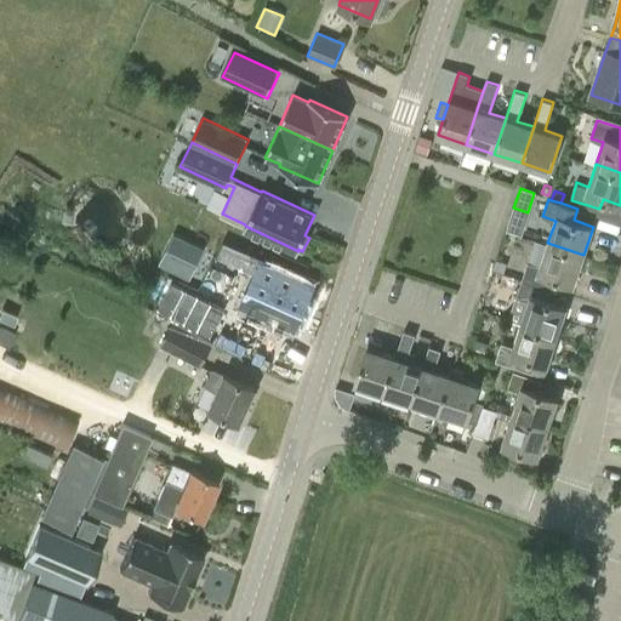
[(584,255),(547,243),(540,266),(528,262),(523,279),(551,288),(554,277),(575,283),(584,255)]
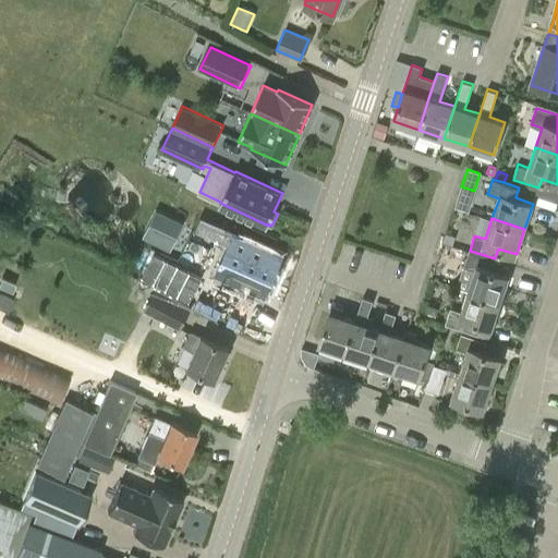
[(229,247),(218,274),(266,294),(282,256),(241,239),(242,234),(227,228),(220,244),(229,247)]
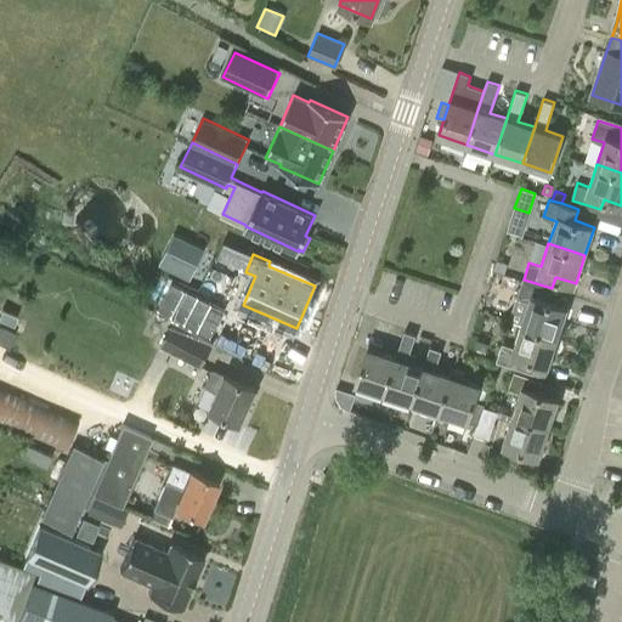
[(497,260),(493,270),(504,273),(508,264),(497,260)]
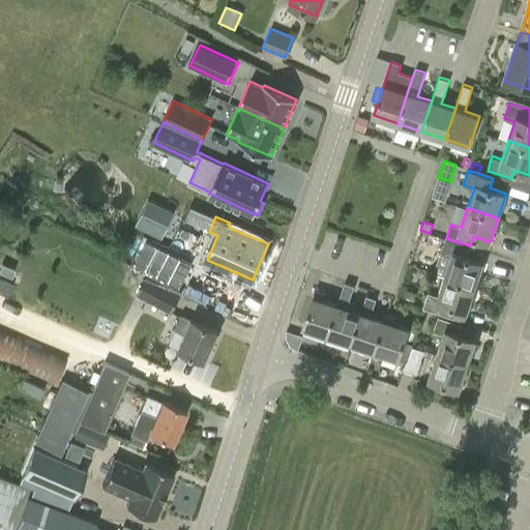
[(38,223),(30,238),(41,243),(50,229),(38,223)]
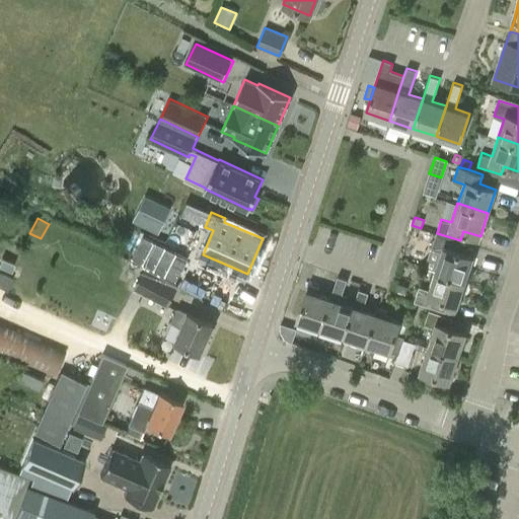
[(420,242),(423,231),(414,228),(411,239),(420,242)]
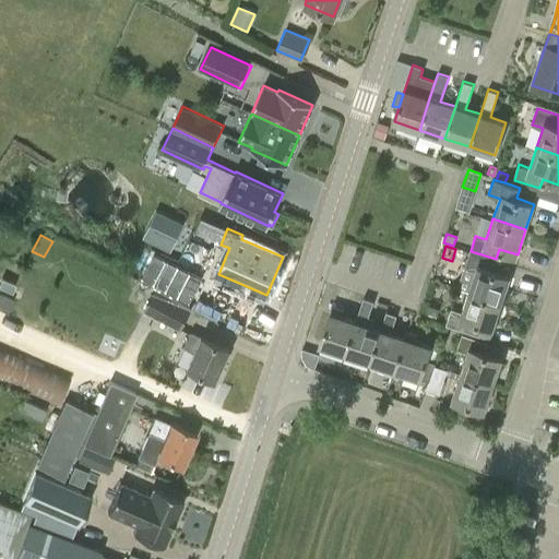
[(466,252),(455,249),(452,261),(462,264),(466,252)]
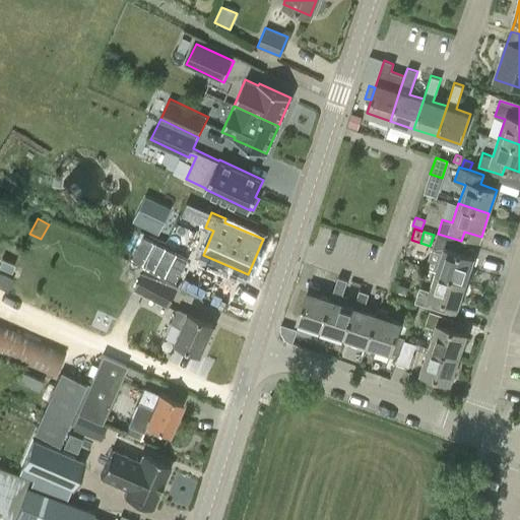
[(442,252),(436,271),(466,281),(475,256),(458,250),(461,241),(438,234),(433,249),(442,252)]
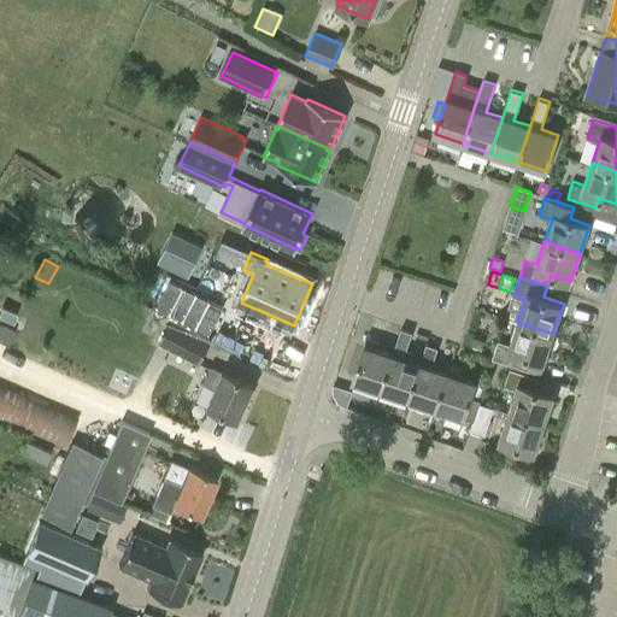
[(222,307),(183,287),(170,280),(157,306),(170,312),(210,334),(222,307)]
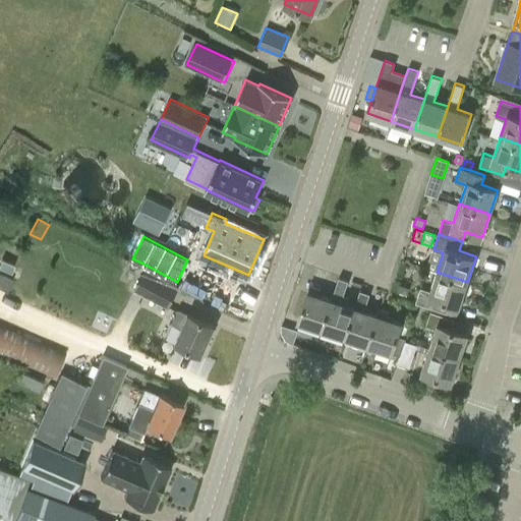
[(0,268),(10,273),(13,266),(1,259),(0,262),(0,268)]
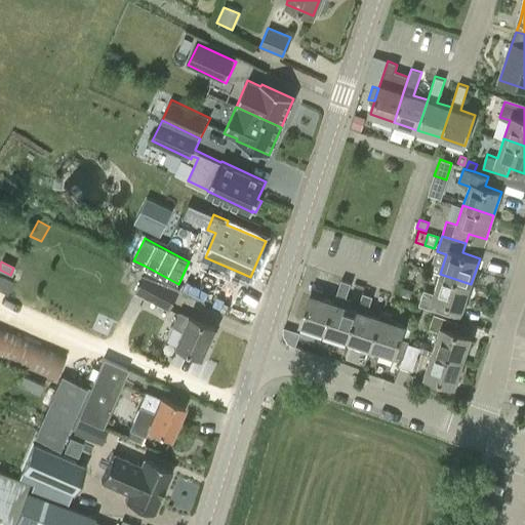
[(134,294),(158,305),(168,309),(177,288),(144,274),(134,294)]
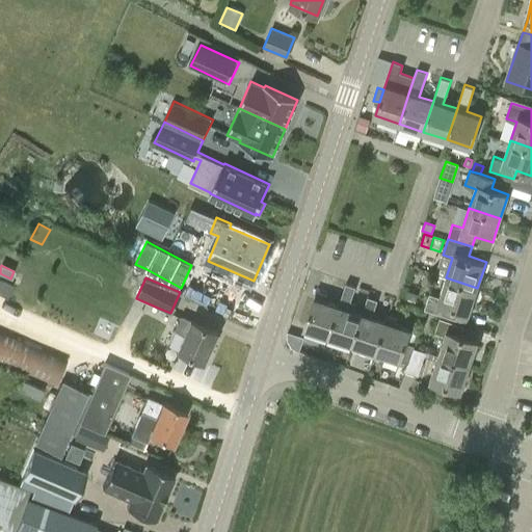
[(470,311),(477,288),(446,277),(440,296),(429,293),(424,309),(456,319),(459,308),(470,311)]
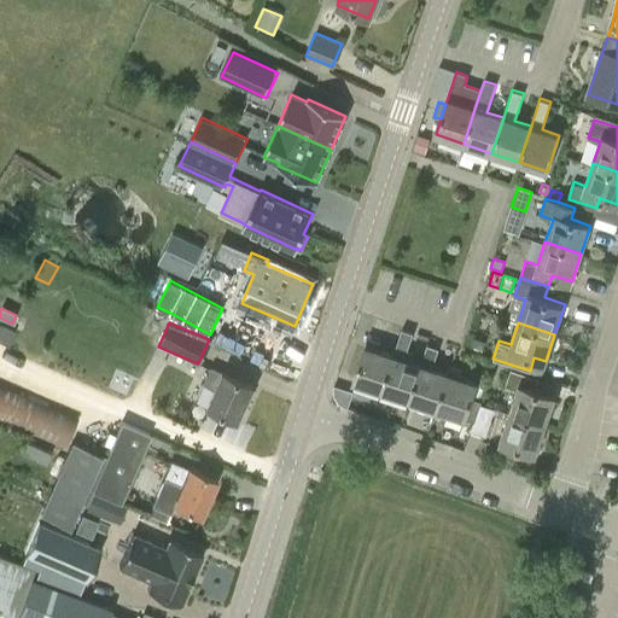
[(0,340),(9,345),(16,331),(0,324),(0,340)]
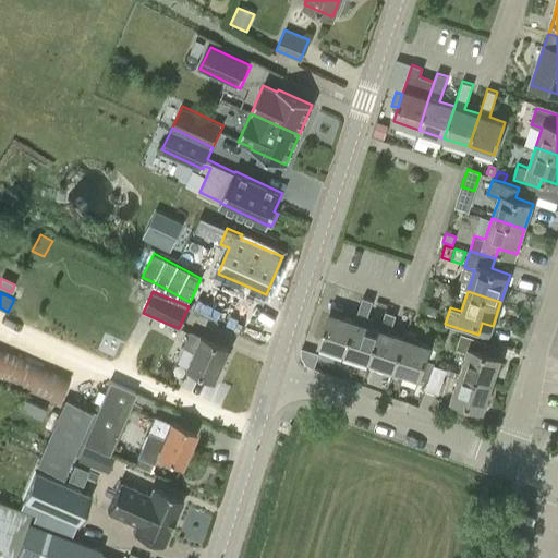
[(370,361),(371,359),(380,329),(372,326),(375,318),(370,316),(374,301),(364,298),(359,314),(358,313),(355,320),(344,353),(370,361)]
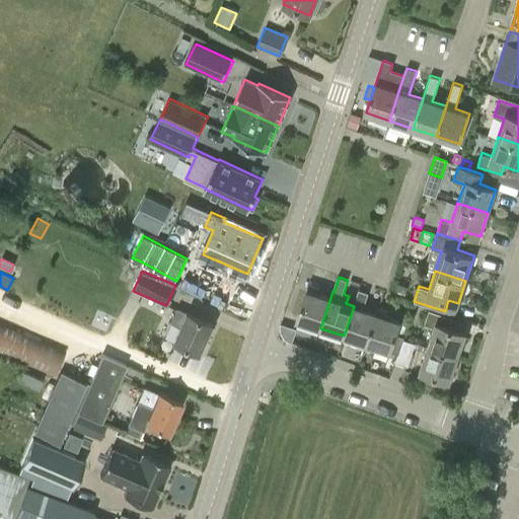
[(320,328),(330,298),(316,293),(318,287),(309,284),(297,320),(320,328)]
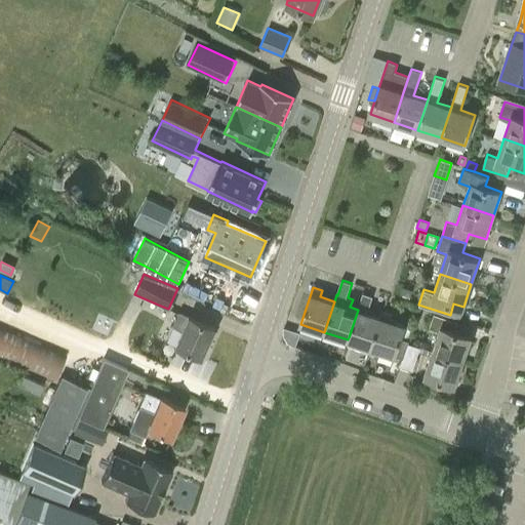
[(411,290),(401,287),(398,297),(408,300),(411,290)]
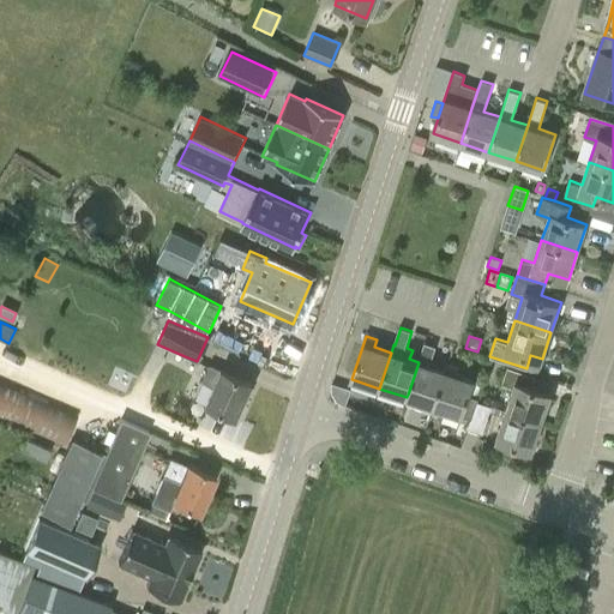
[(425,343),(421,354),(419,362),(408,395),(407,397),(434,407),(446,372),(431,366),(437,347),(425,343)]
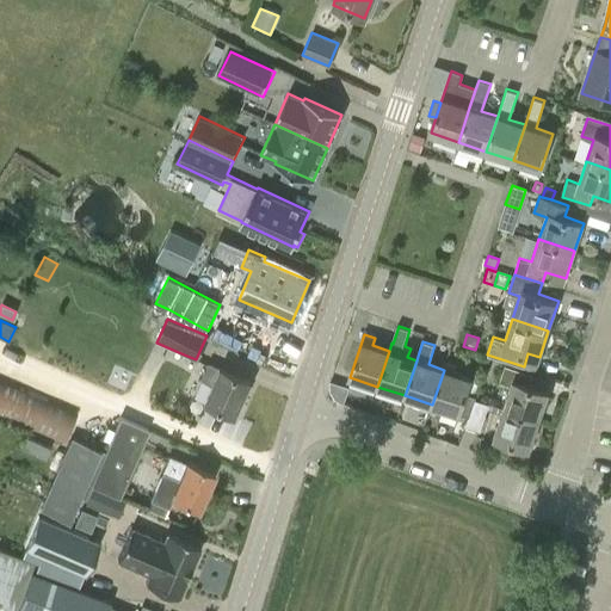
[(460,414),(468,417),(474,399),(466,396),(470,378),(455,374),(457,364),(446,360),(444,370),(432,405),(460,414)]
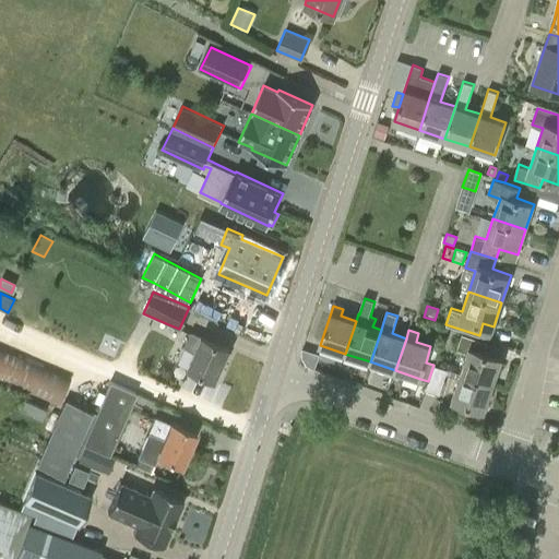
[(215,380),(229,348),(191,332),(185,346),(197,352),(189,369),(215,380)]
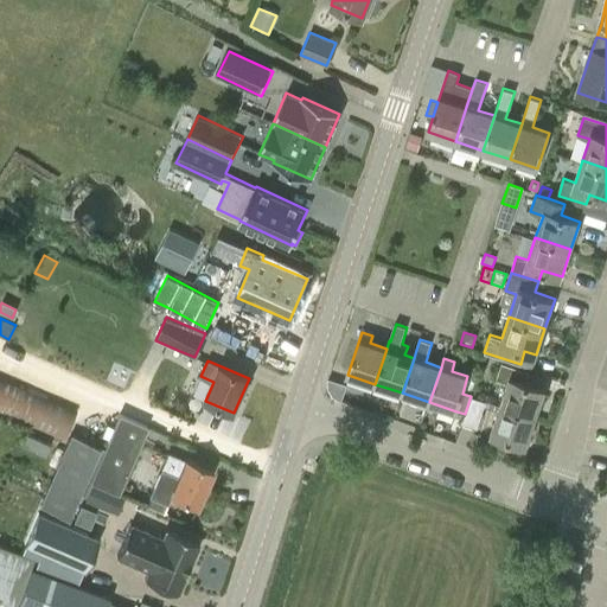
[(509,383),(502,404),(536,416),(545,388),(526,382),(530,371),(502,363),(497,379),(509,383)]
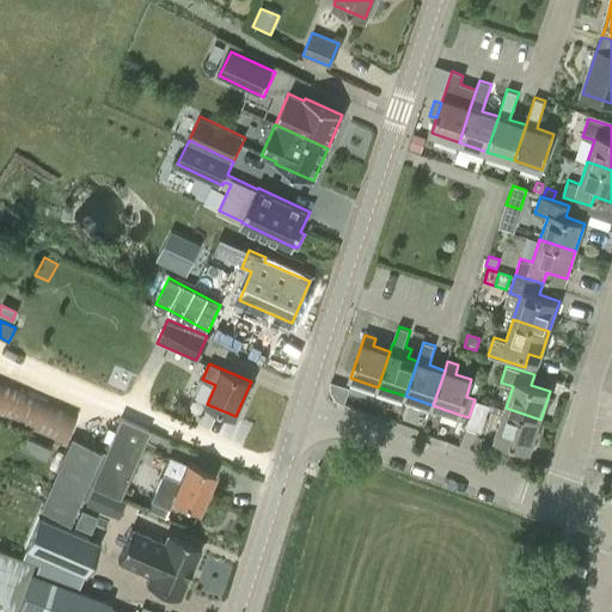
[(0,416),(63,444),(78,411),(0,377),(0,416)]
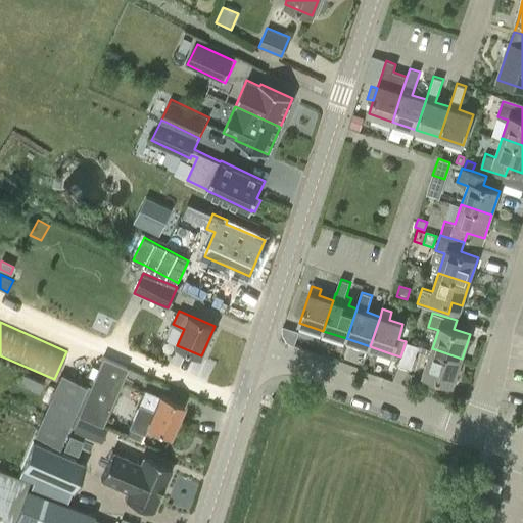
[(298,332),(282,327),(283,335),(287,341),(294,345),(298,332)]
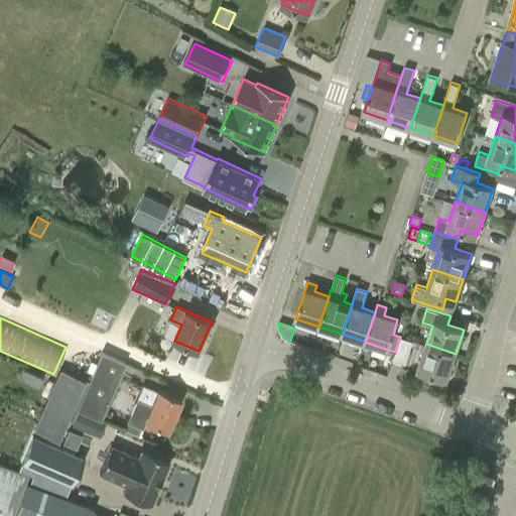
[(400,336),(400,337),(395,352),(393,358),(403,362),(411,339),(400,336)]
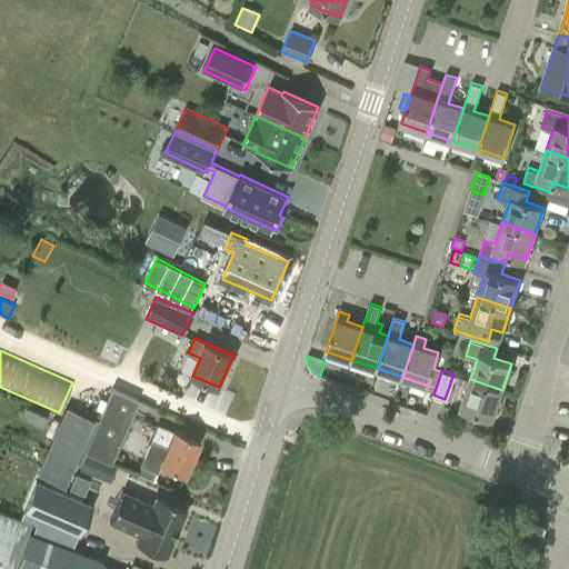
[(495,417),(502,390),(470,379),(461,407),(495,417)]
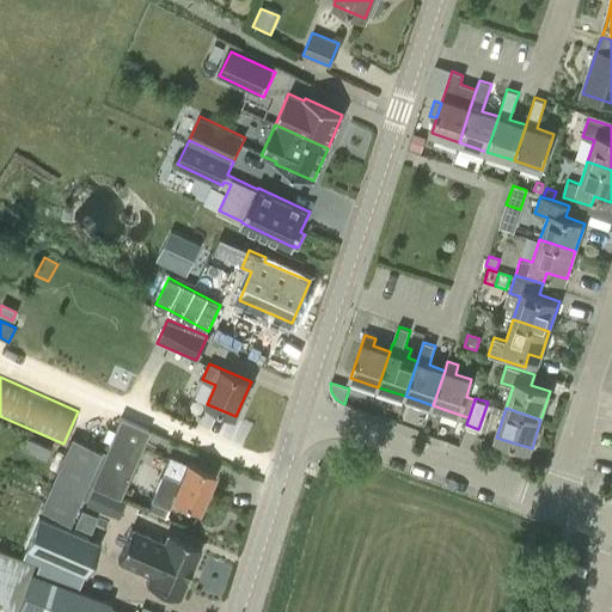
[(118,499),(148,430),(121,418),(105,453),(101,451),(86,484),(118,499)]
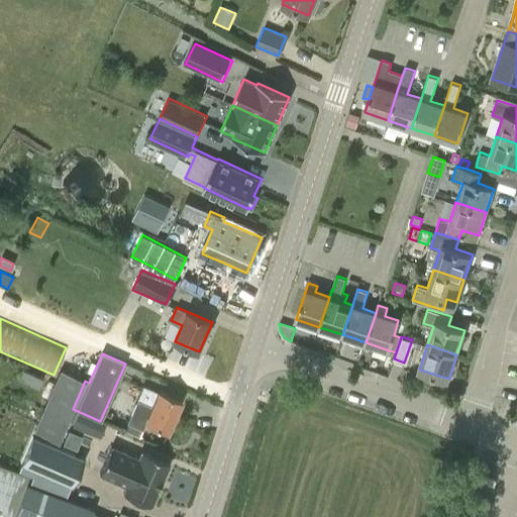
[(73,409),(85,381),(61,371),(33,432),(59,442),(73,409)]
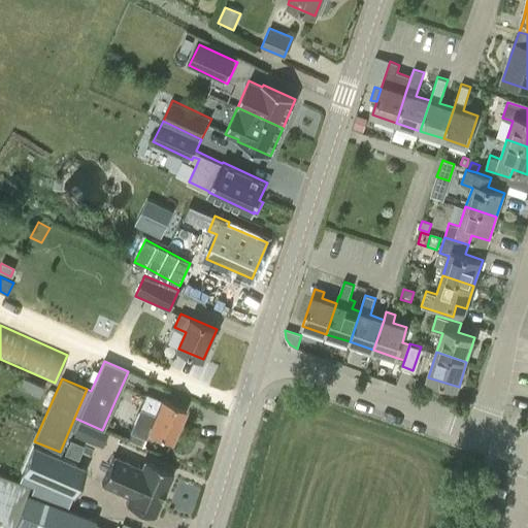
[(23,380),(19,388),(39,397),(43,389),(23,380)]
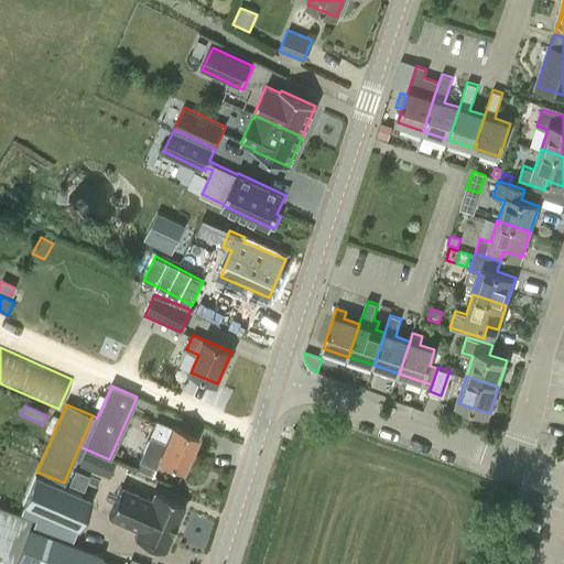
[(172,426),(172,429),(155,422),(149,436),(150,436),(136,470),(152,478),(159,462),(183,472),(197,437),(172,426)]
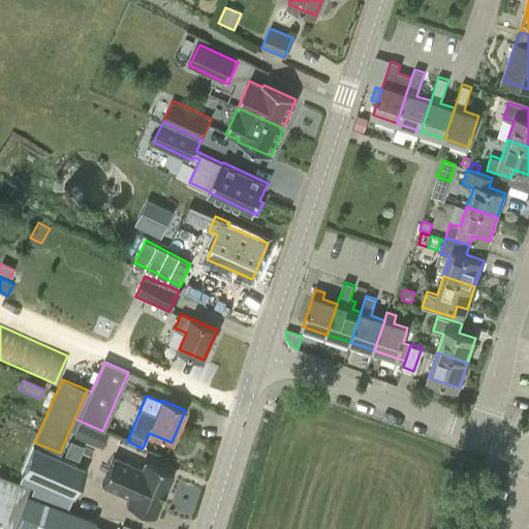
[(101,448),(107,434),(80,423),(73,437),(101,448)]
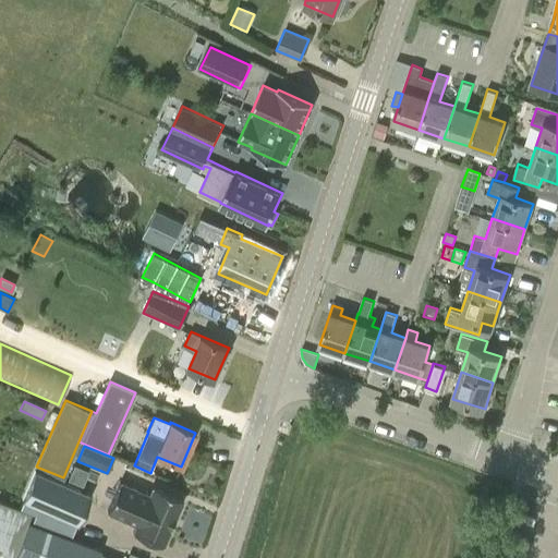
[(22,499),(51,512),(79,524),(91,495),(35,471),(22,499)]
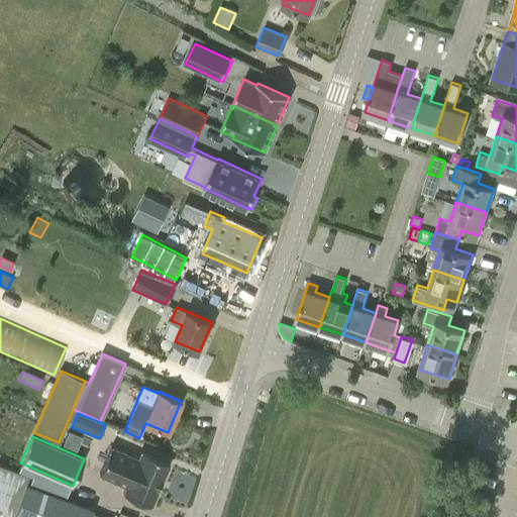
[(150,505),(160,484),(170,462),(141,450),(138,457),(111,446),(99,474),(126,485),(123,493),(150,505)]
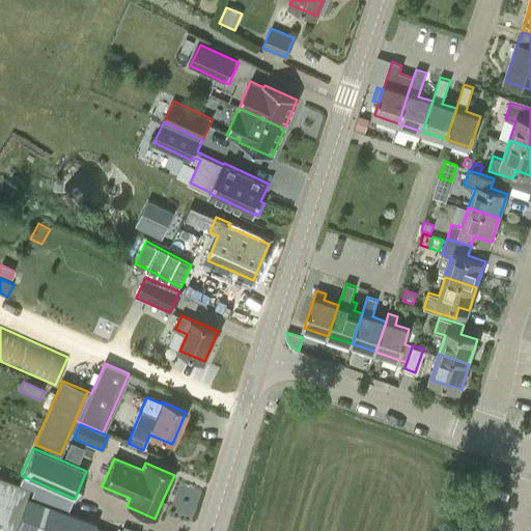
[(484,470),(480,483),(490,486),(494,472),(485,470),(484,470)]
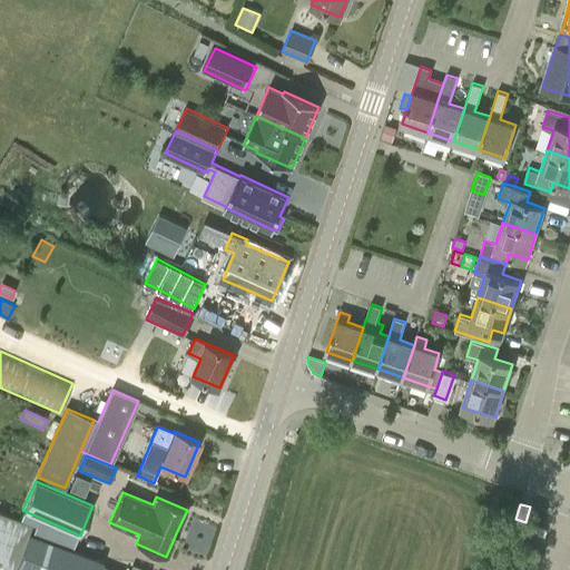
[(99,569),(101,564),(104,561),(28,533),(15,569),(16,569),(99,569)]
